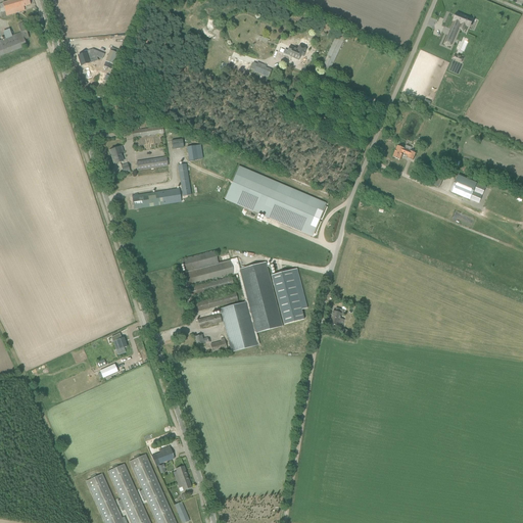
[(12,0),(3,3),(0,3),(0,11),(0,13),(2,17),(19,12),(25,10),(24,7),(31,4),(29,0),(12,0)]
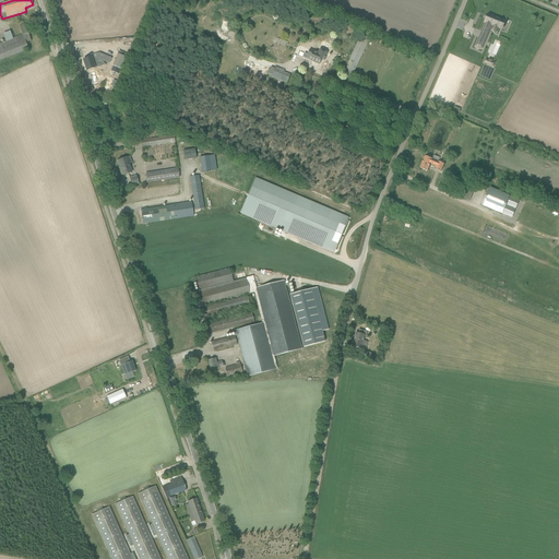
[(486,23),(482,32),(488,35),(490,28),(491,25),(499,28),(502,30),(506,22),(488,14),(485,22),(486,23)]
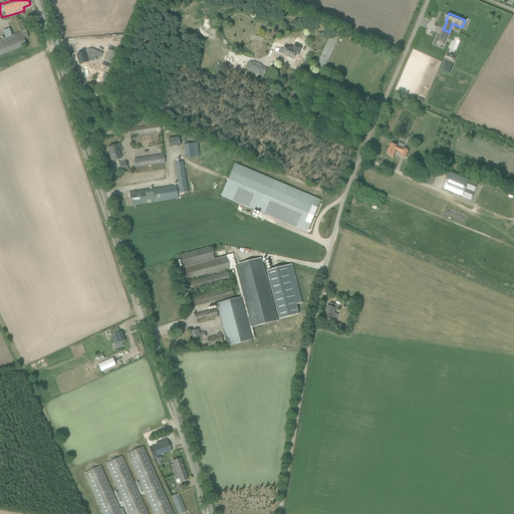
[(0,39),(0,54),(26,45),(24,39),(28,37),(22,22),(18,24),(21,32),(0,39)]
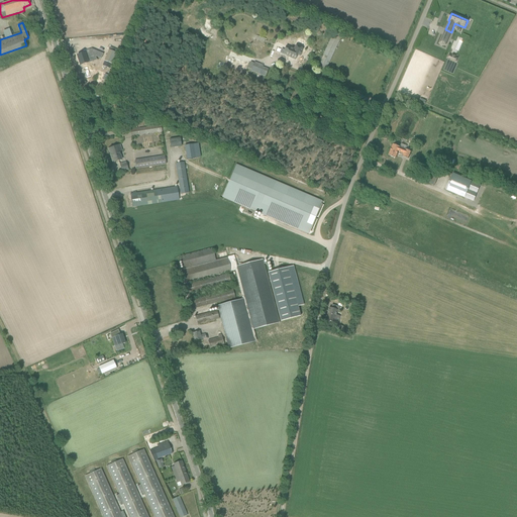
[(324,72),(341,35),(341,34),(333,31),(317,69),(324,72)]
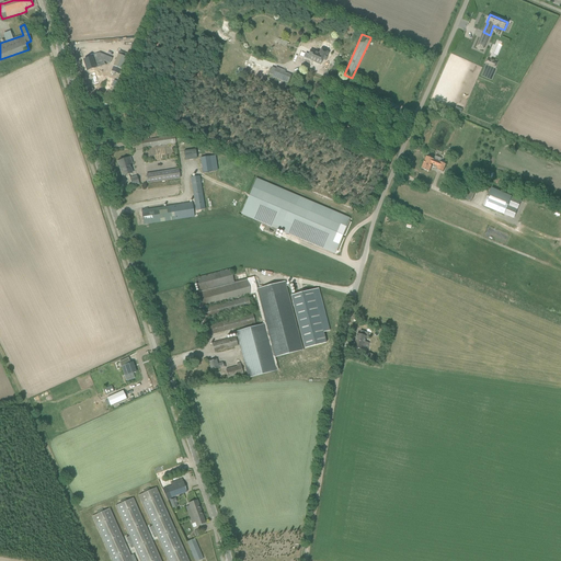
[(481,38),(477,47),(481,48),(483,49),(487,41),(481,38)]
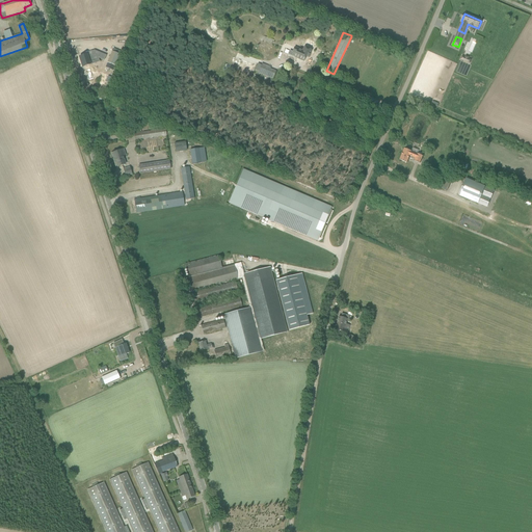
[(300,50),(294,48),(292,52),(295,53),(294,56),(299,58),(298,59),(303,61),(307,55),(309,56),(312,50),(311,50),(312,47),(306,44),(302,51),(300,50)]
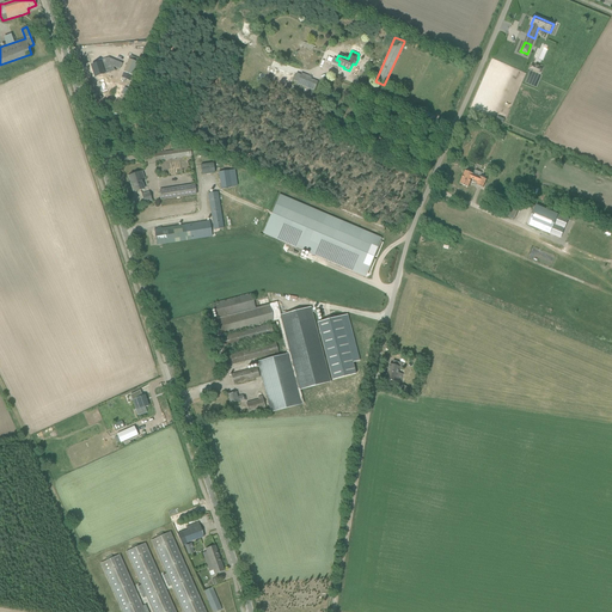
[(98,63),(91,66),(95,78),(101,75),(104,74),(102,68),(110,66),(112,66),(114,60),(109,59),(104,60),(98,62),(98,63)]
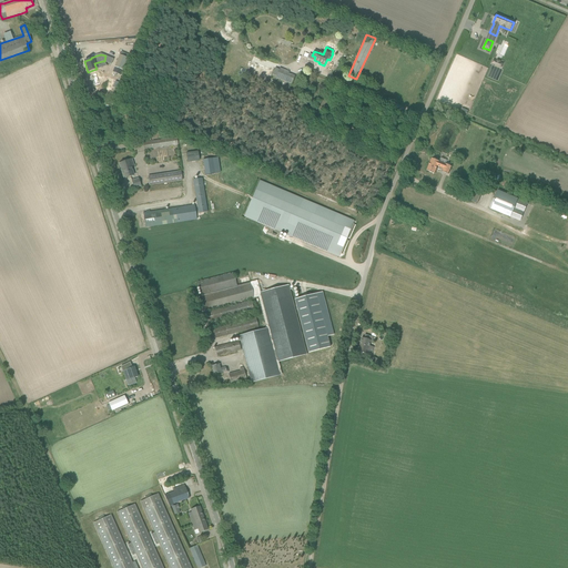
[(114,68),(112,72),(122,77),(124,71),(125,72),(129,63),(130,63),(131,60),(128,58),(127,58),(120,56),(120,54),(114,68)]
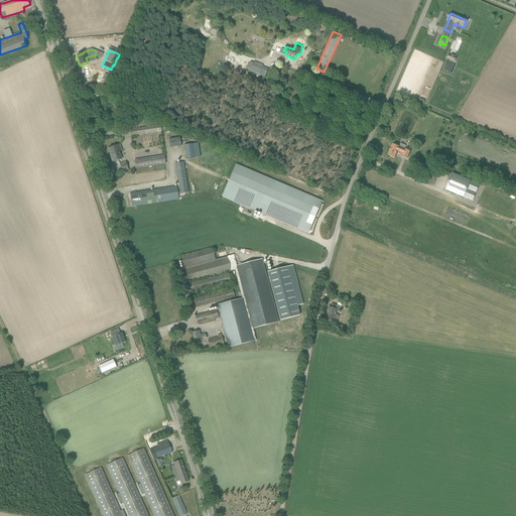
[(251,70),(250,71),(259,74),(265,77),(268,69),(262,67),(262,66),(254,61),(254,63),(250,61),(247,68),(251,70)]
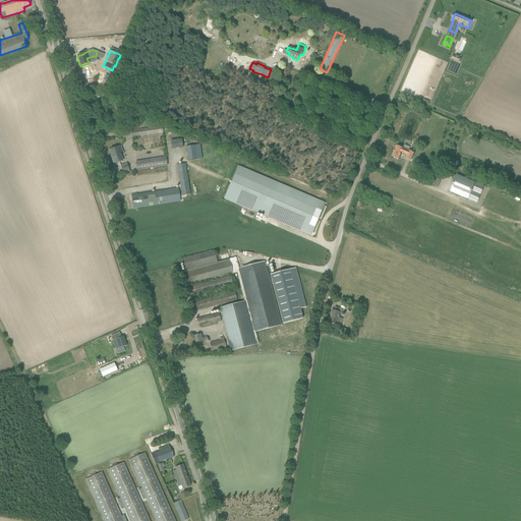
[(460,125),(451,121),(447,130),(456,134),(460,125)]
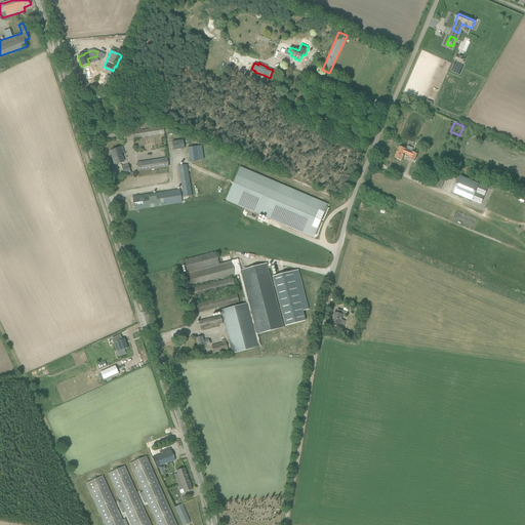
[(164,134),(164,128),(132,132),(133,138),(164,134)]
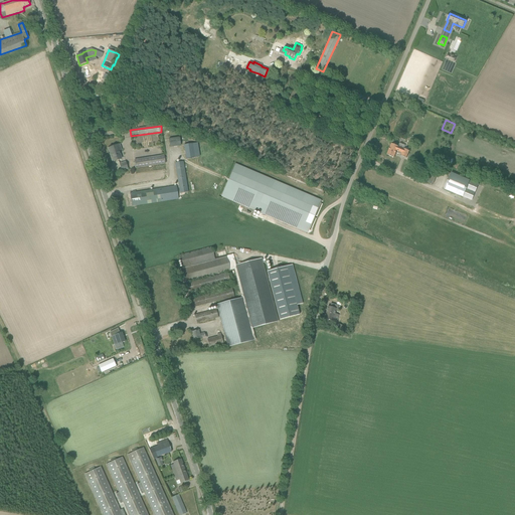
[(171,147),(181,146),(180,138),(169,139),(171,147)]
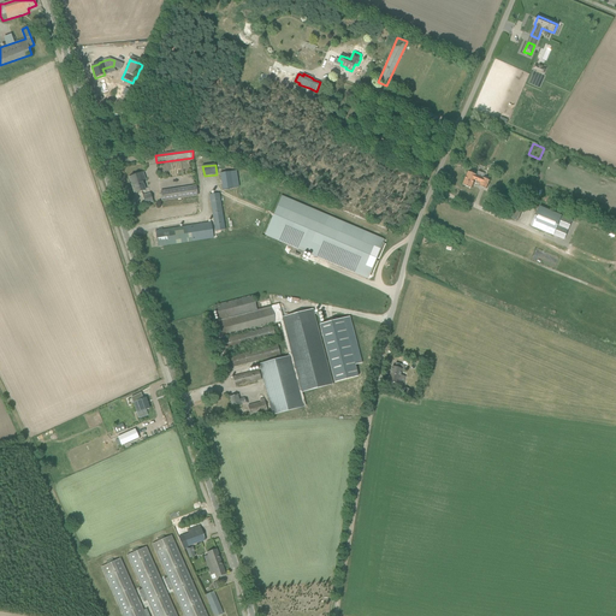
[(143,172),(129,177),(131,183),(132,183),(136,193),(146,190),(142,179),(146,178),(143,172)]
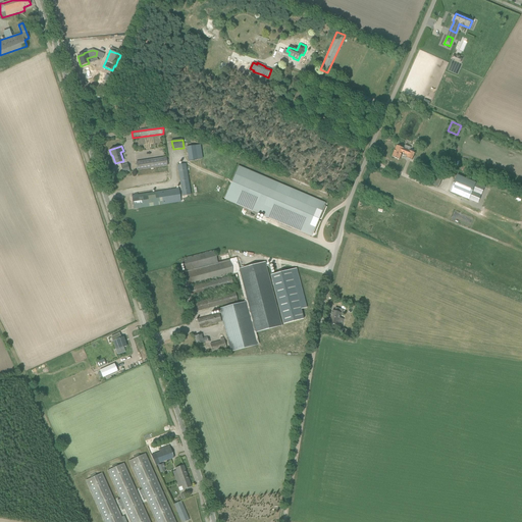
[(190,161),(198,160),(196,146),(188,147),(190,161)]
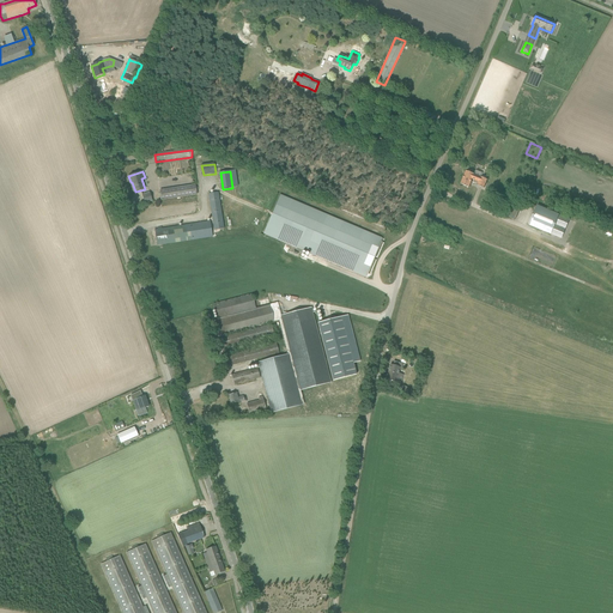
[(483,174),(475,171),(474,175),(466,171),(460,184),(468,188),(472,180),(479,182),(478,186),(484,188),(487,180),(481,177),(483,174)]
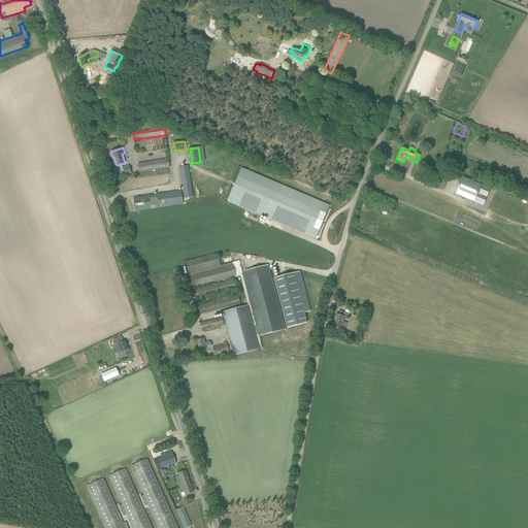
[(139,172),(170,168),(168,160),(137,164),(139,172)]
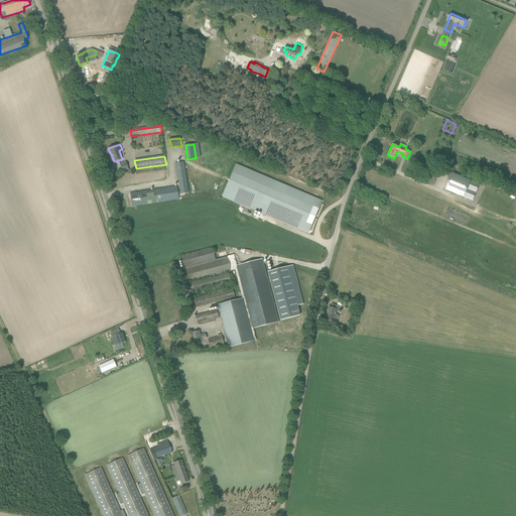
[(180,194),(187,192),(188,192),(184,162),(176,163),(180,194)]
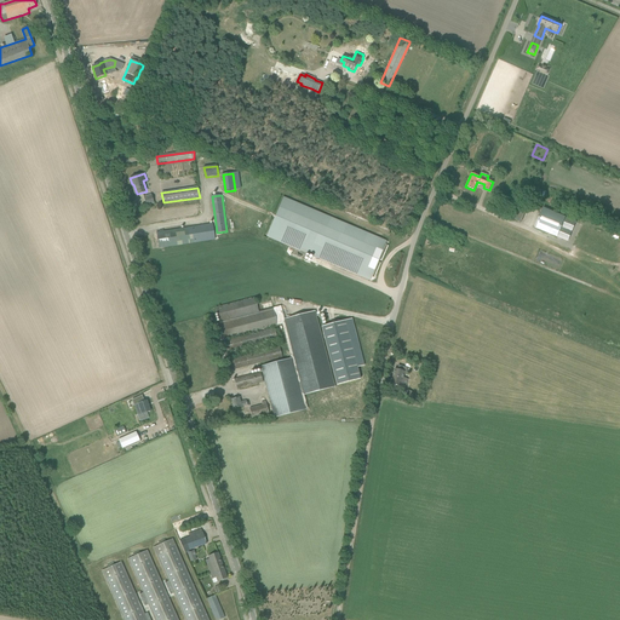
[(285,197),(268,237),(369,281),(371,279),(373,280),(380,263),(377,262),(378,259),(382,260),(388,246),(384,245),(385,241),(285,197)]
